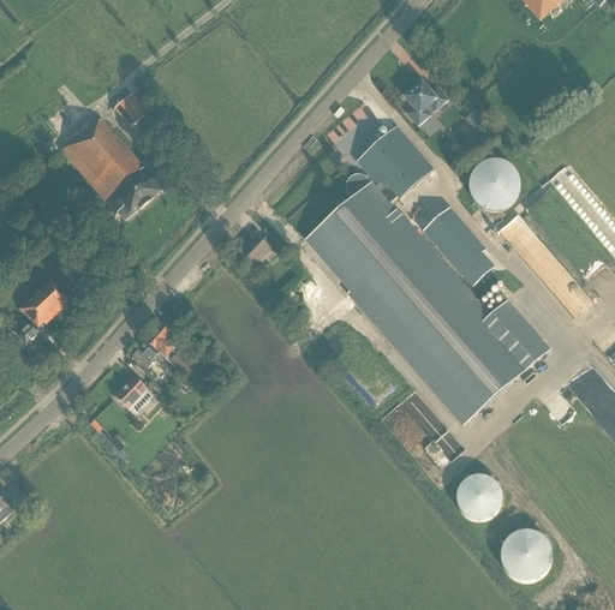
[(525,0),(541,17),(560,0),(525,0)]
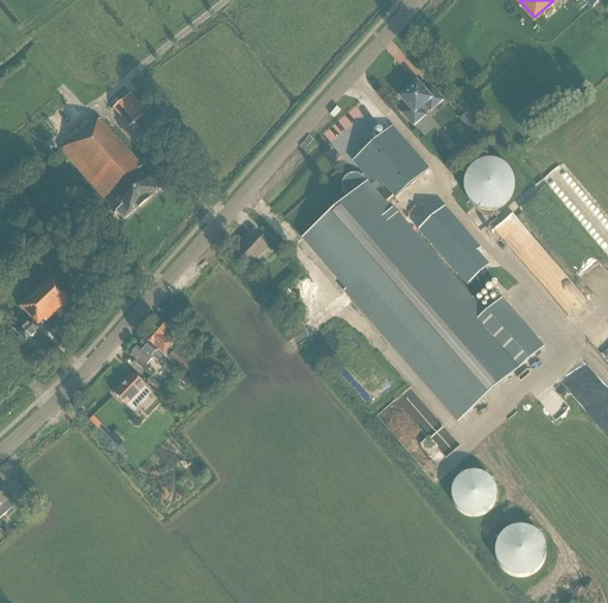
[(403,109),(415,122),(443,97),(431,84),(425,90),(417,81),(412,84),(411,82),(404,89),(405,90),(400,94),(410,105),(403,109)]
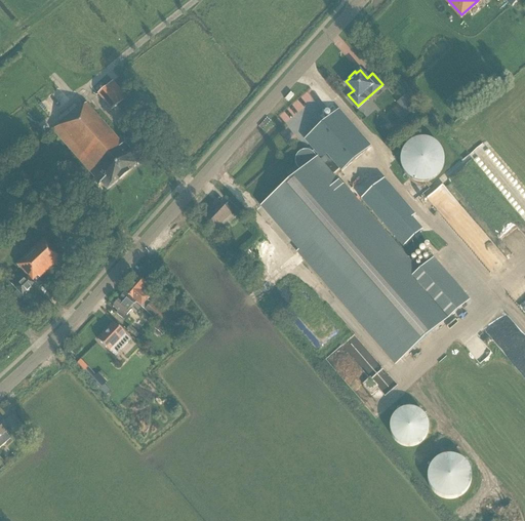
[(114,77),(97,90),(112,107),(128,92),(114,77)]
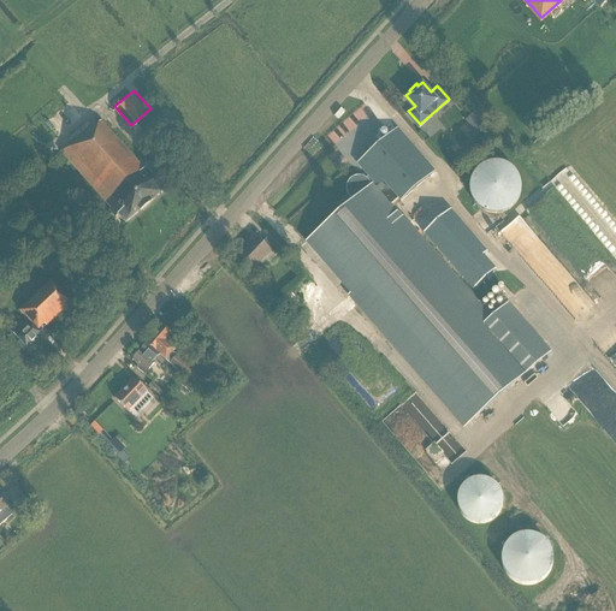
[(116,213),(118,211),(125,219),(165,185),(146,164),(144,166),(101,117),(93,124),(92,123),(61,148),(112,205),(110,206),(116,213)]
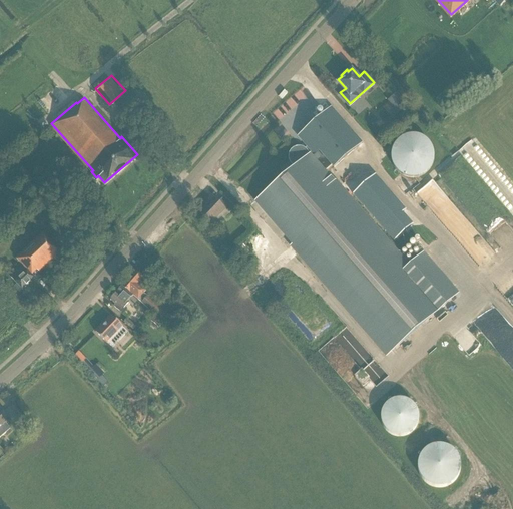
[(292,160),(296,165),(257,198),(294,240),(292,242),(387,352),(458,291),(424,250),(409,264),(328,170),(362,140),(331,105),(319,116),(317,114),(311,120),(312,121),(300,132),(309,143),(306,145),(305,144),(304,144),(303,143),(302,143),(300,142),(299,142),(298,142),(297,142),(296,143),(295,143),(293,144),(292,144),(291,145),(291,146),(290,147),(289,148),(289,149),(289,150),(288,151),(288,152),(288,153),(289,155),(289,156),(289,157),(290,158),(291,159),(292,160)]
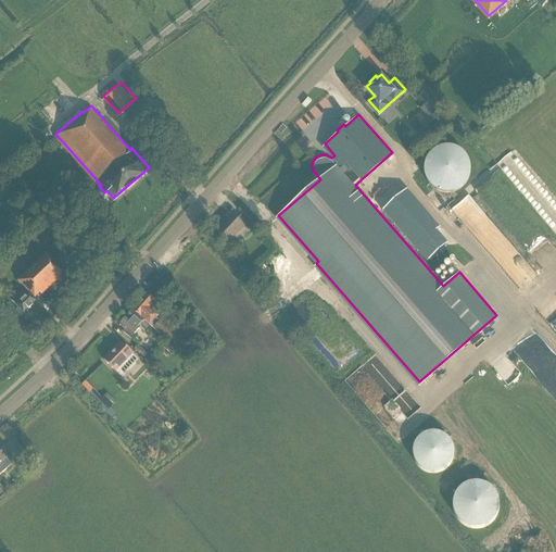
[(37,126),(43,121),(39,115),(33,121),(37,126)]
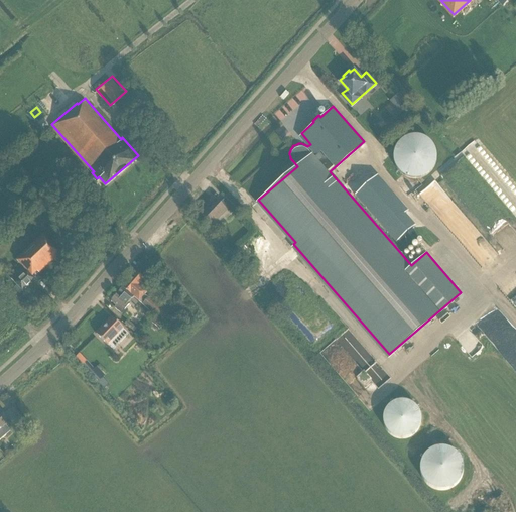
[(436,149),(435,145),(433,141),(430,138),(427,135),(423,133),(419,132),(415,131),(411,132),(407,133),(403,135),(400,138),(397,141),(395,145),(394,149),(393,153),(394,157),(395,161),(397,165),(400,168),(403,171),(407,173),(411,174),(415,175),(419,174),(423,173),(427,171),(430,168),(433,165),(435,161),(436,157),(437,153),(436,149)]
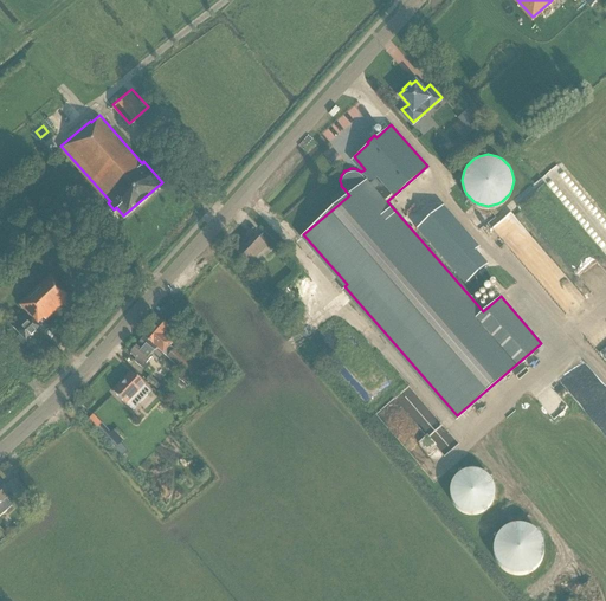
[(57,205),(57,206),(70,198),(64,189),(52,198),(53,200),(39,208),(43,213),(57,205)]
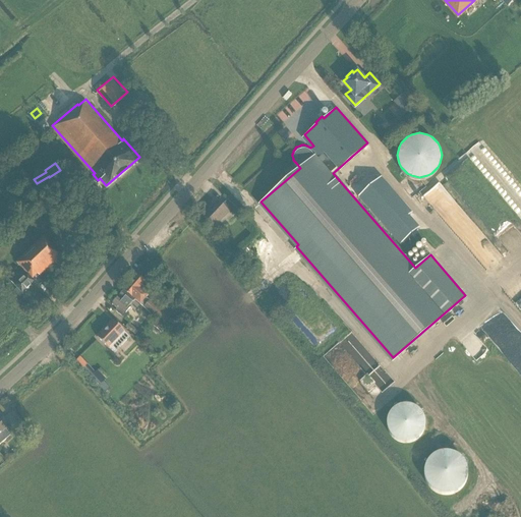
[(381,175),(359,194),(390,230),(411,211),(381,175)]
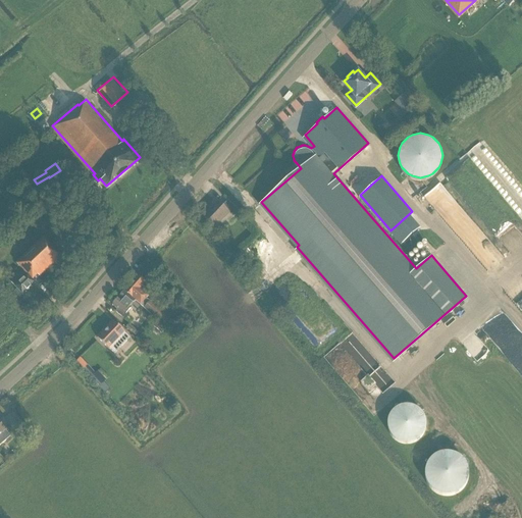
[(438,182),(444,187),(450,180),(445,175),(438,182)]
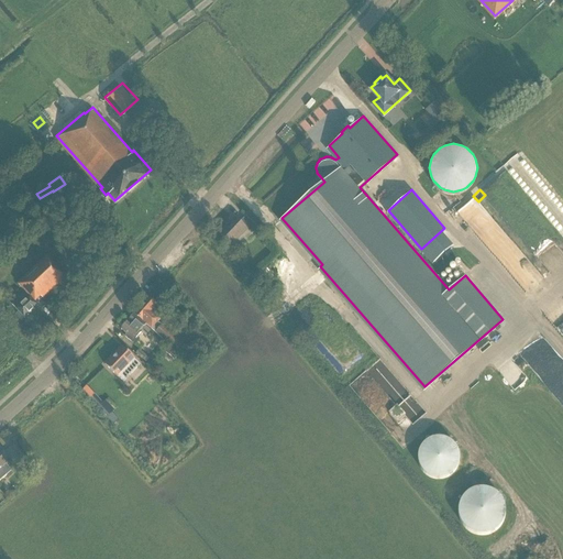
[(240,219),(235,215),(220,230),(232,241),(246,226),(252,231),(258,225),(246,212),(240,219)]
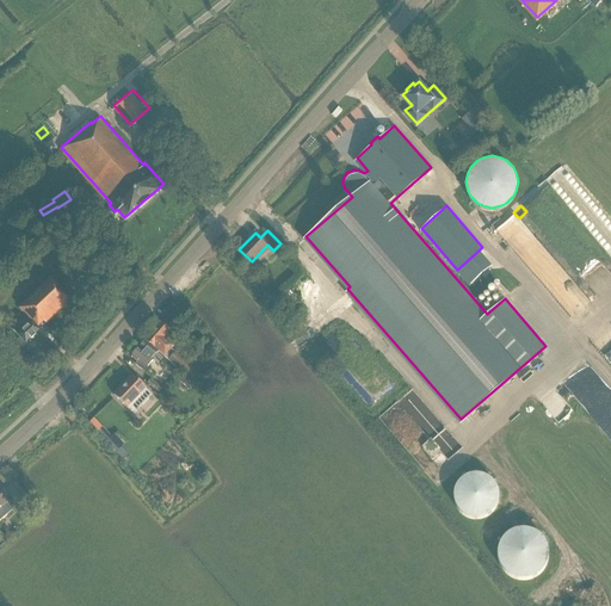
[(51,274),(19,304),(28,313),(18,321),(13,326),(26,341),(32,335),(42,327),(38,323),(44,317),(47,320),(72,295),(51,274)]
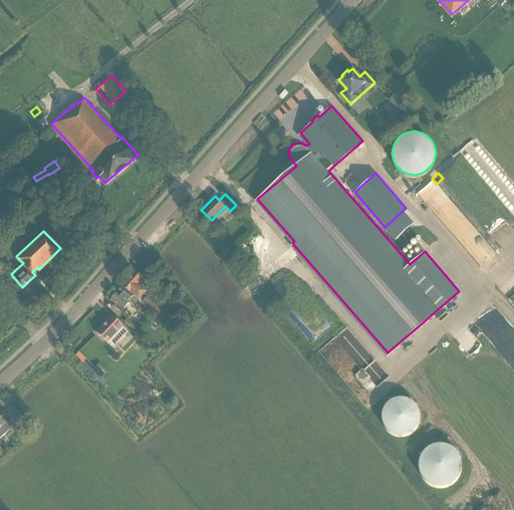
[(257,245),(261,242),(255,234),(251,236),(257,245)]
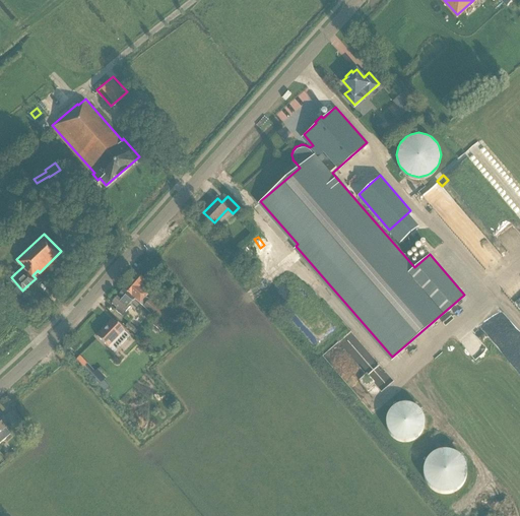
[(149,309),(151,310),(150,311),(161,320),(168,313),(145,294),(148,291),(140,283),(145,278),(137,271),(124,286),(149,309)]
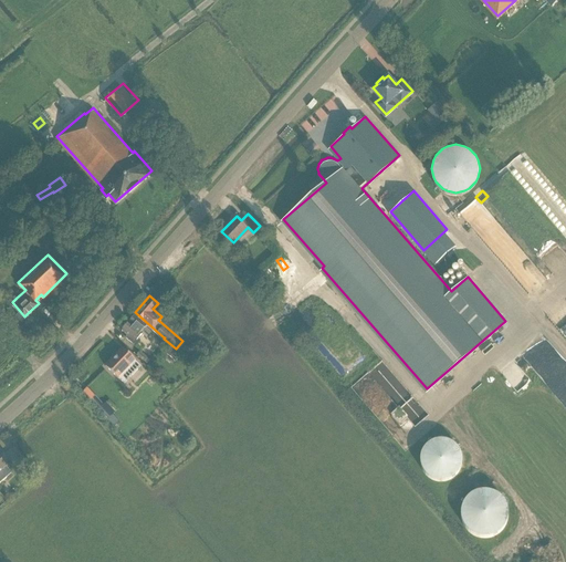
[(155,345),(163,336),(135,312),(122,328),(128,332),(126,334),(136,343),(139,339),(138,336),(143,331),(142,330),(147,334),(145,336),(155,345)]
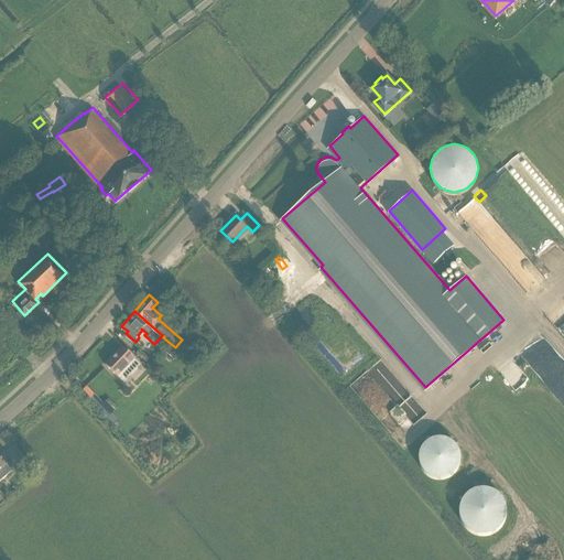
[(336,322),(332,326),(344,353),(342,355),(334,359),(336,365),(344,372),(346,370),(350,367),(365,359),(370,354),(370,352),(339,321),(336,322)]
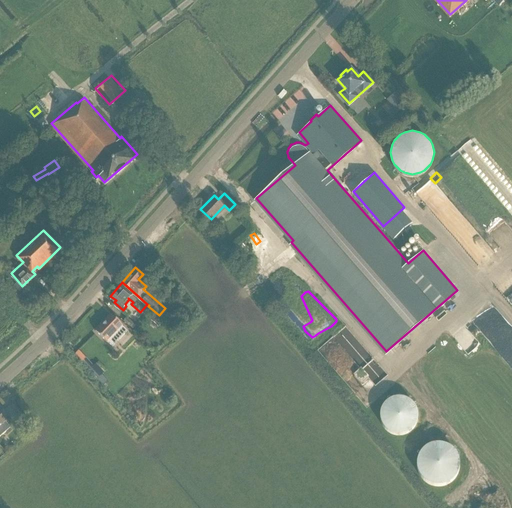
[(119,327),(123,323),(111,312),(95,328),(107,339),(115,331),(120,336),(124,331),(119,327)]
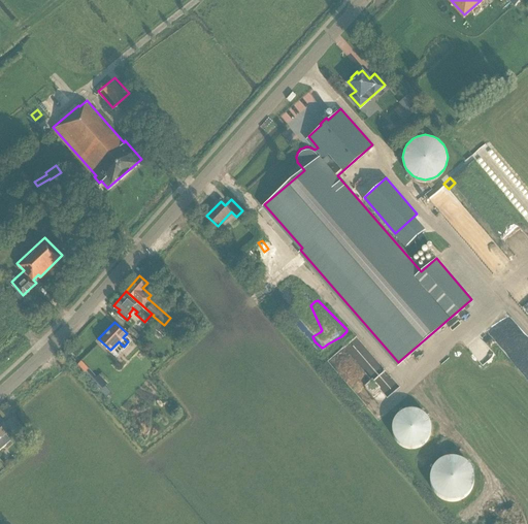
[(396,379),(358,332),(344,342),(371,375),(366,380),(374,389),(385,381),(388,385),(396,379)]
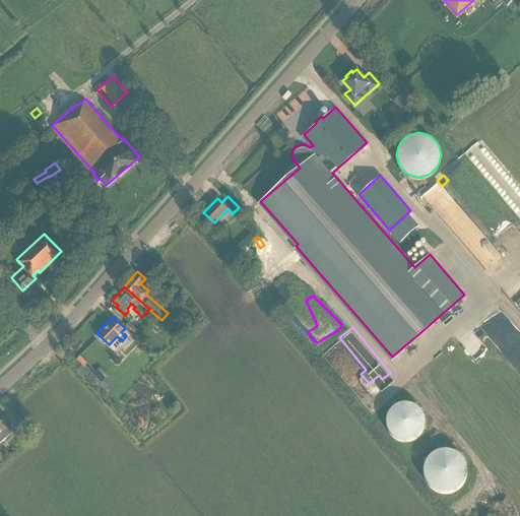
[(105,388),(110,384),(95,368),(90,373),(105,388)]
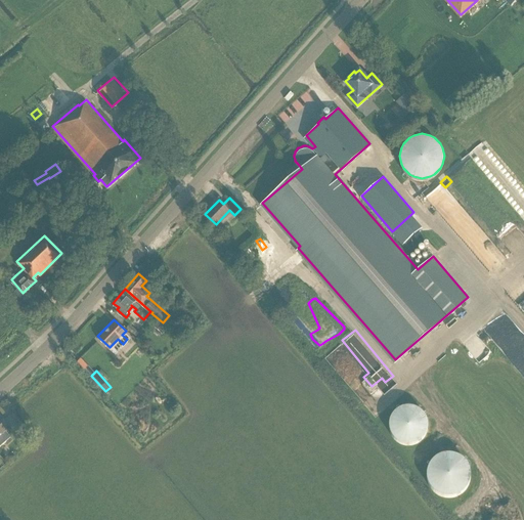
[(416,405),(408,404),(400,405),(394,409),(390,417),(388,424),(390,431),(394,437),(400,442),(408,443),(416,442),(422,437),(426,431),(428,424),(426,417),(422,409),(416,405)]
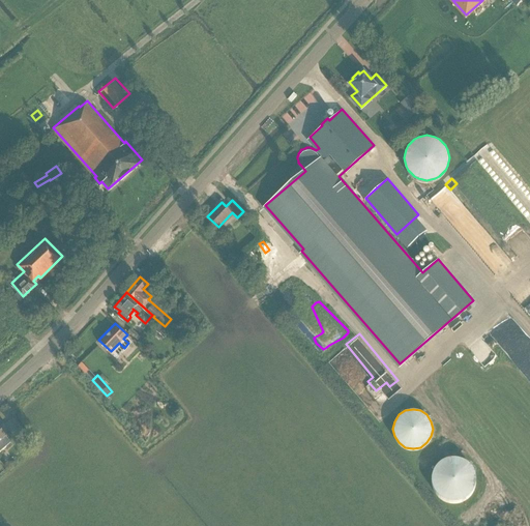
[(13,417),(6,422),(19,437),(26,431),(13,417)]
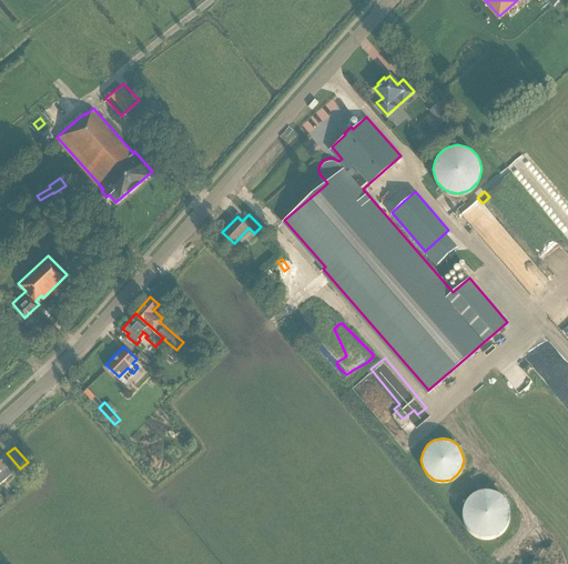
[(0,481),(12,472),(2,460),(0,456),(0,481)]
